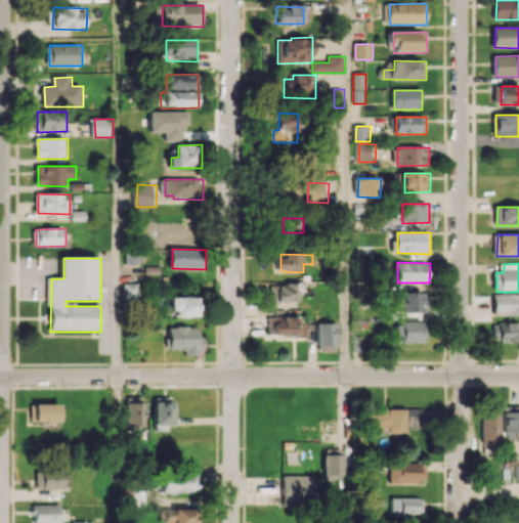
[(127,285),(127,299),(142,299),(142,285),(127,285)]
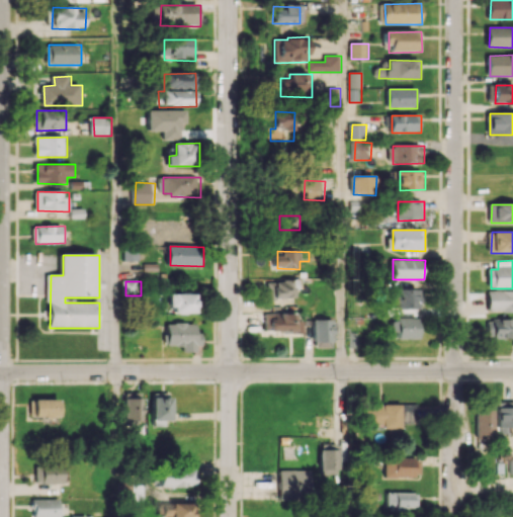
[(271,299),(298,299),(298,289),(303,289),(303,281),(272,281),(271,299)]
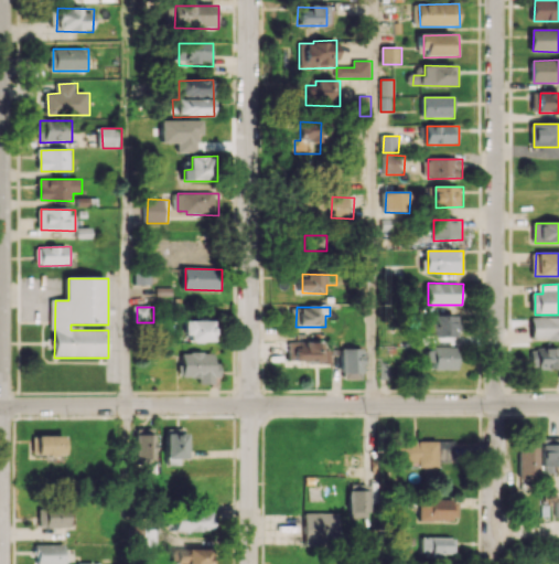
[(458,338),(458,317),(431,317),(431,338),(458,338)]
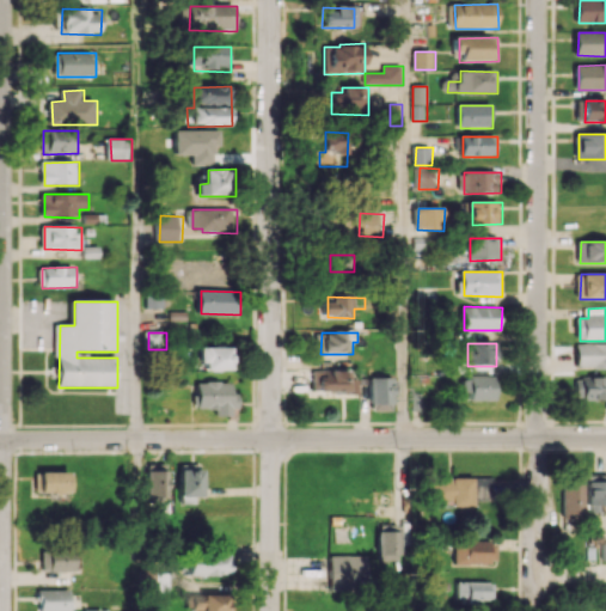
[(605,344),(580,344),(580,370),(605,368),(605,344)]
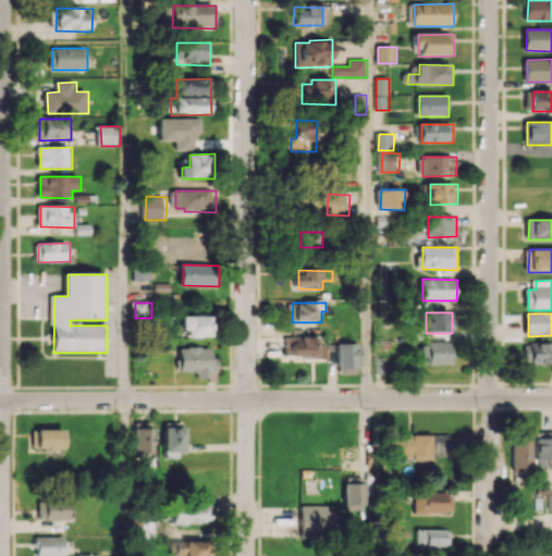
[(216,317),(187,317),(187,337),(215,338),(216,317)]
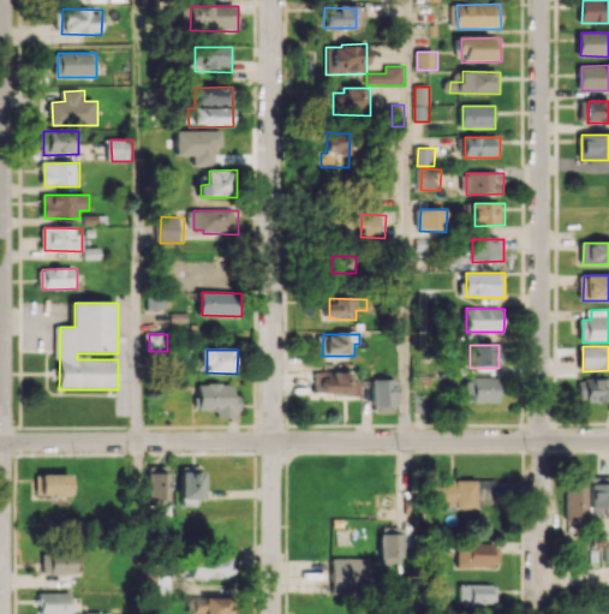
[(354,373),(318,374),(318,394),(356,394),(354,373)]
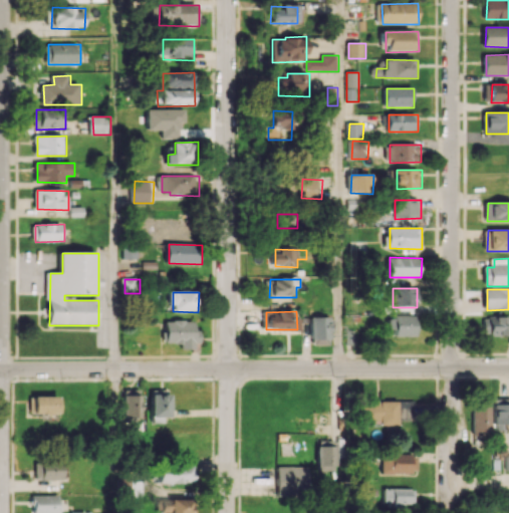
[(419,337),(420,316),(396,316),(395,336),(419,337)]
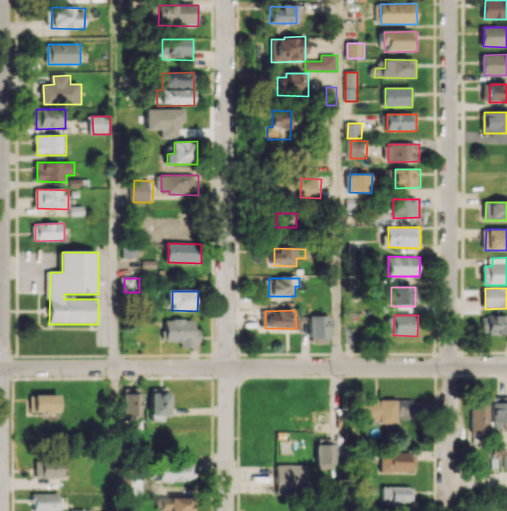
[(332,344),(331,326),(335,326),(335,316),(312,317),(313,344),(332,344)]
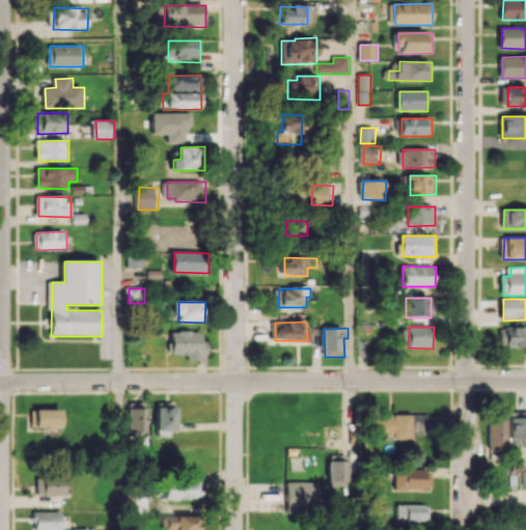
[(525,328),(503,329),(503,347),(525,346),(525,328)]
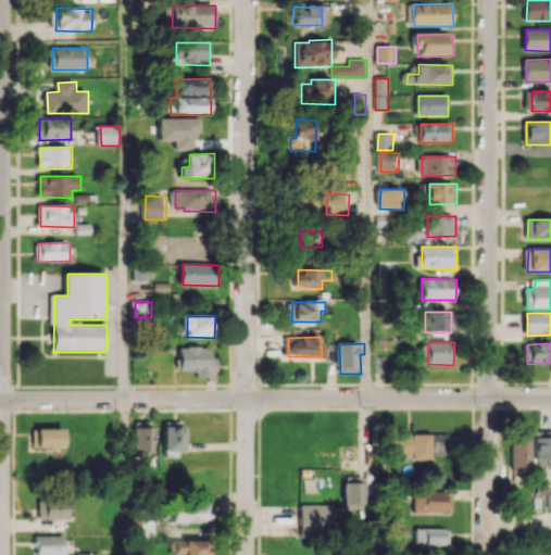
[(183,371),(200,371),(200,379),(220,379),(220,358),(214,358),(214,348),(183,348),(183,371)]
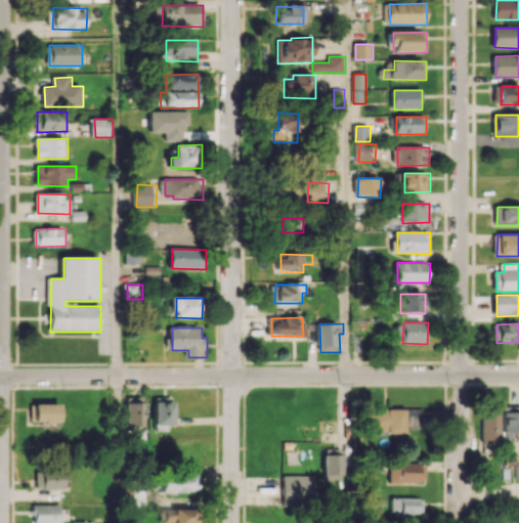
[(147,398),(129,398),(128,431),(145,432),(147,398)]
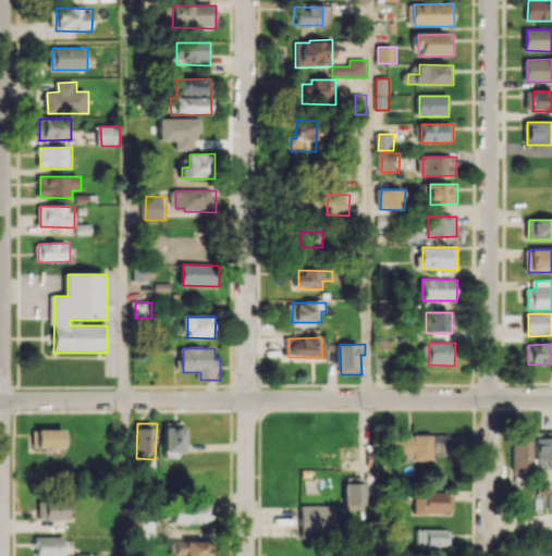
[(167,456),(186,456),(186,423),(167,423),(167,456)]
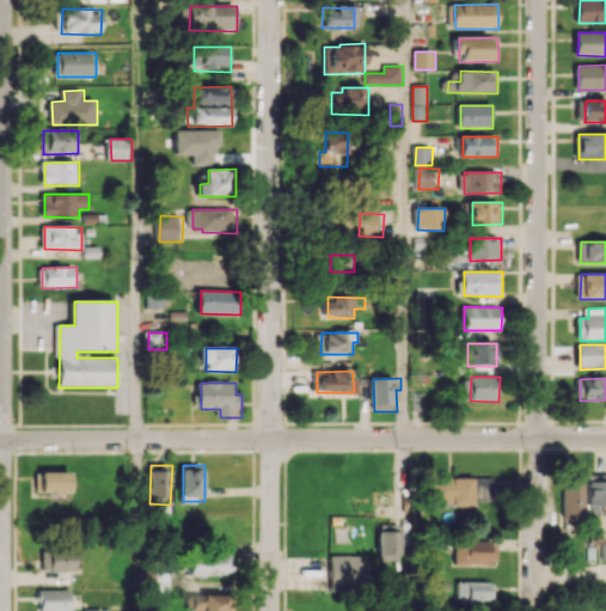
[(72,494),(73,474),(43,472),(43,494),(72,494)]
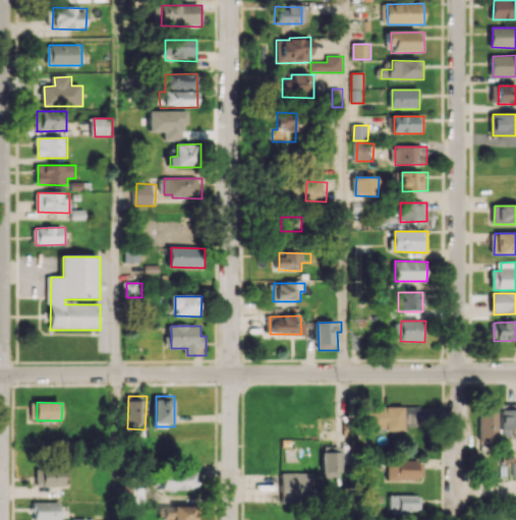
[(515,404),(506,405),(506,430),(515,430),(515,404)]
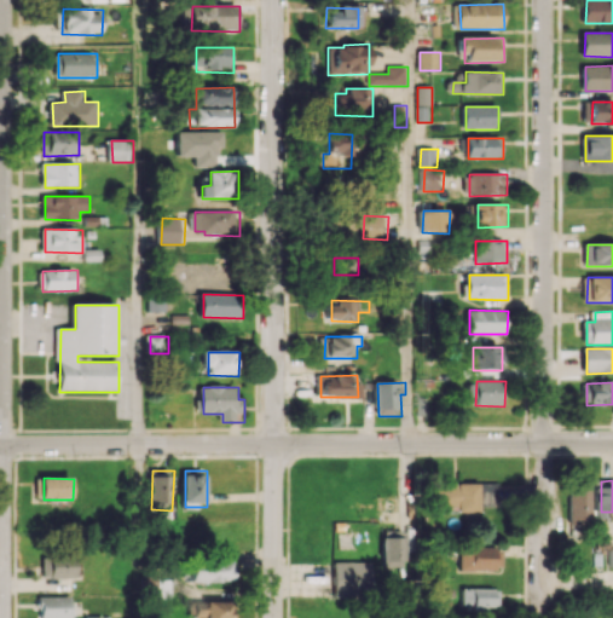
[(595,481),(573,481),(572,526),(594,526),(595,481)]
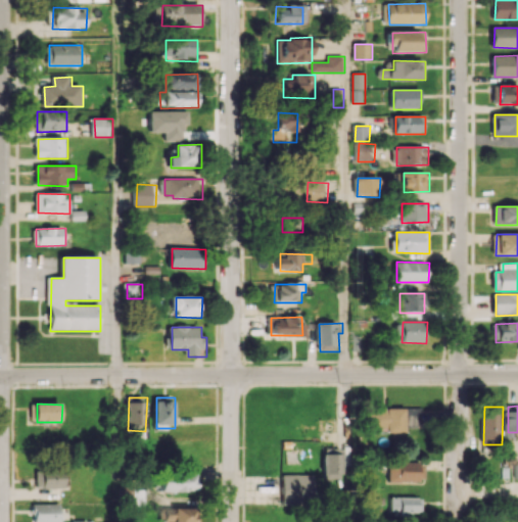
[(371,409),(371,431),(408,432),(409,428),(423,429),(423,410),(371,409)]
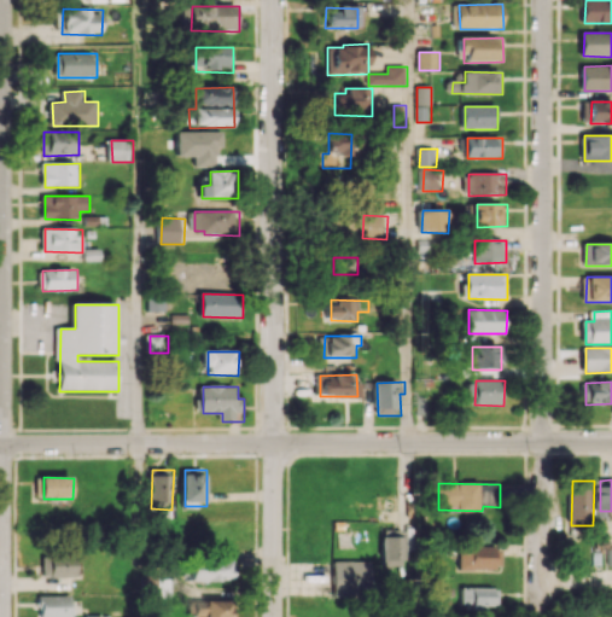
[(385,566),(407,566),(407,531),(386,530),(385,566)]
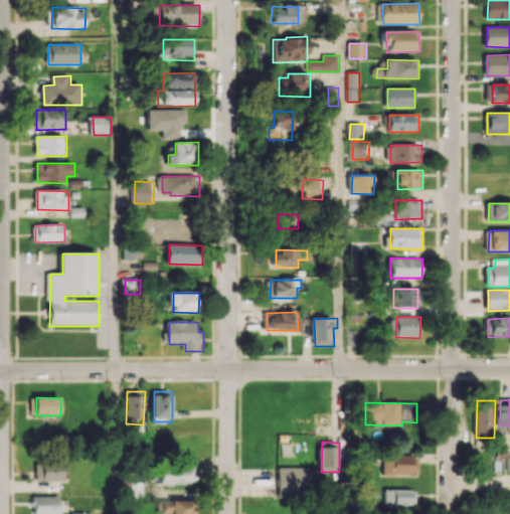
[(385,475),(420,475),(420,457),(385,456),(385,475)]
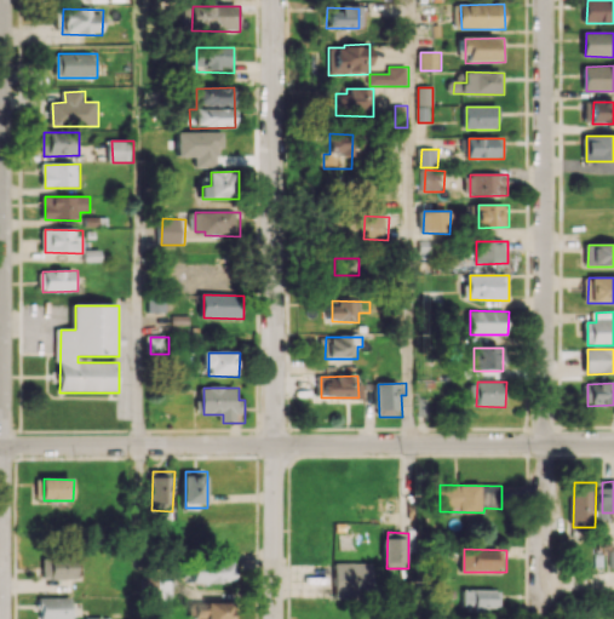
[(78,580),(78,561),(46,560),(46,579),(78,580)]
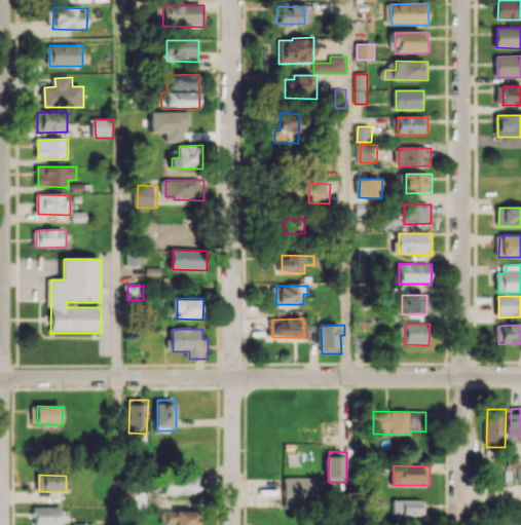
[(199,477),(163,477),(164,495),(199,494),(199,477)]
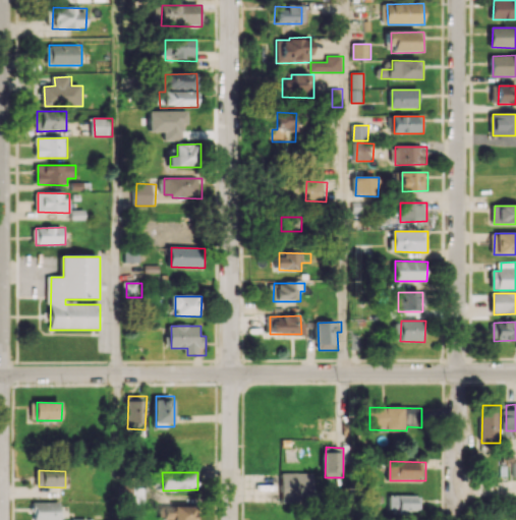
[(316,473),(284,474),(285,499),(317,498),(316,473)]
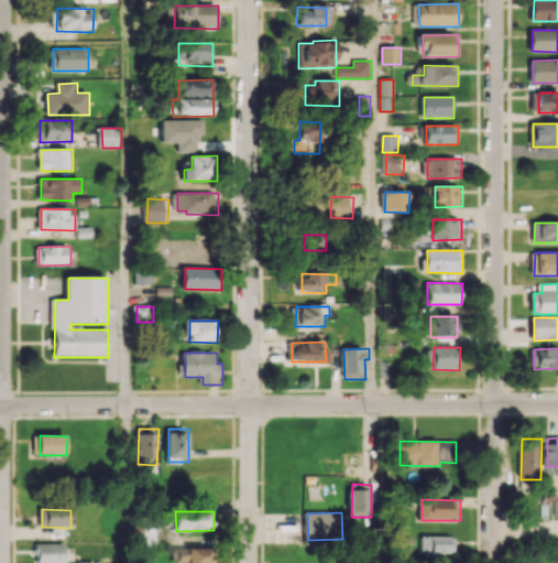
[(457,537),(424,537),(423,558),(445,558),(445,553),(457,553),(457,537)]
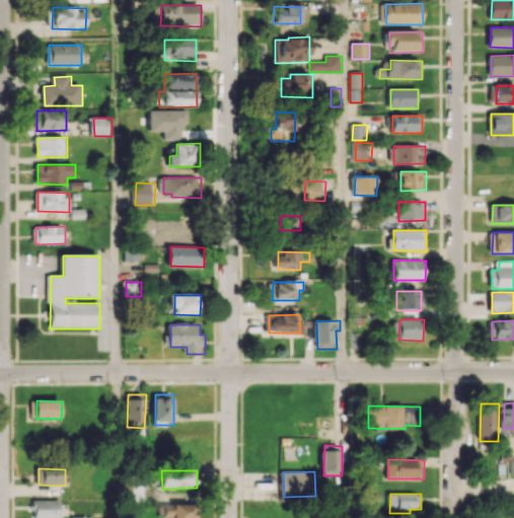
[(61,517),(62,500),(35,501),(35,517),(61,517)]
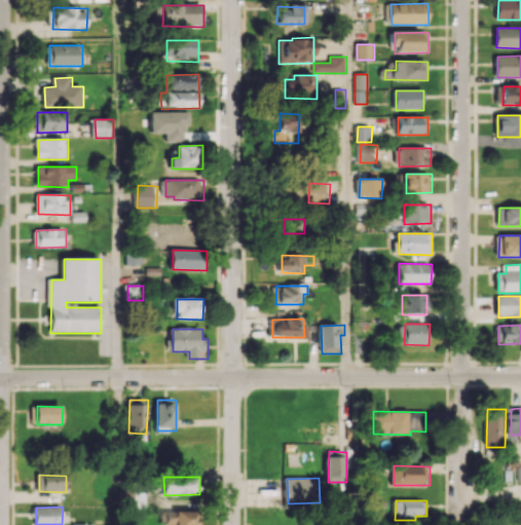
[(201,524),(202,512),(177,511),(177,518),(170,518),(169,524),(201,524)]
